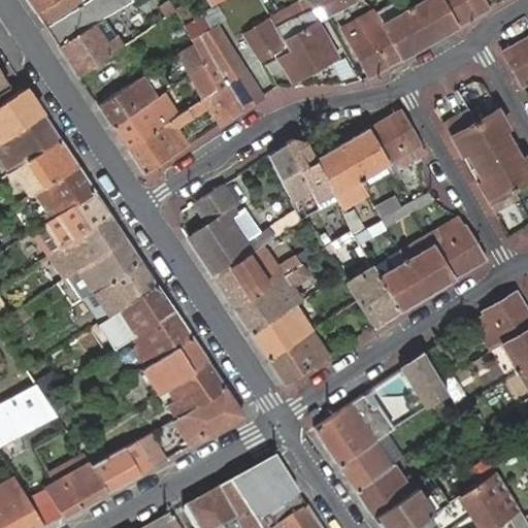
[(27,0),(36,11),(46,28),(58,45),(83,29),(99,20),(131,0),(89,0),(81,4),(78,0),(27,0)]
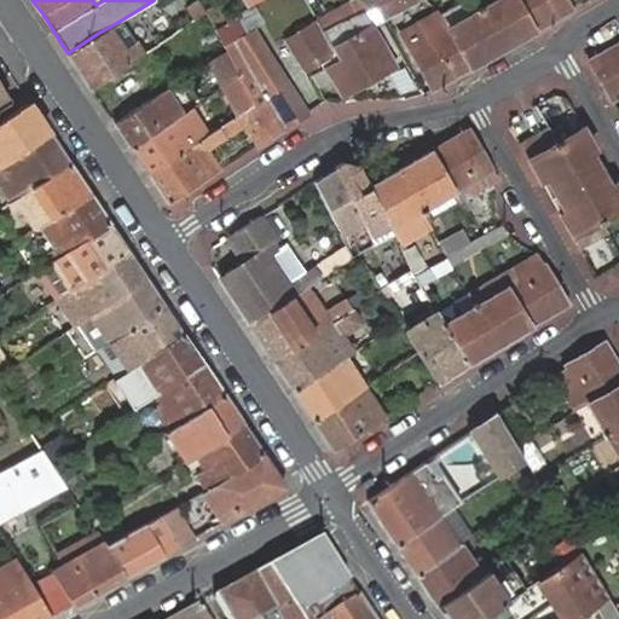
[(386,0),(374,6),(382,21),(423,0),(386,0)]
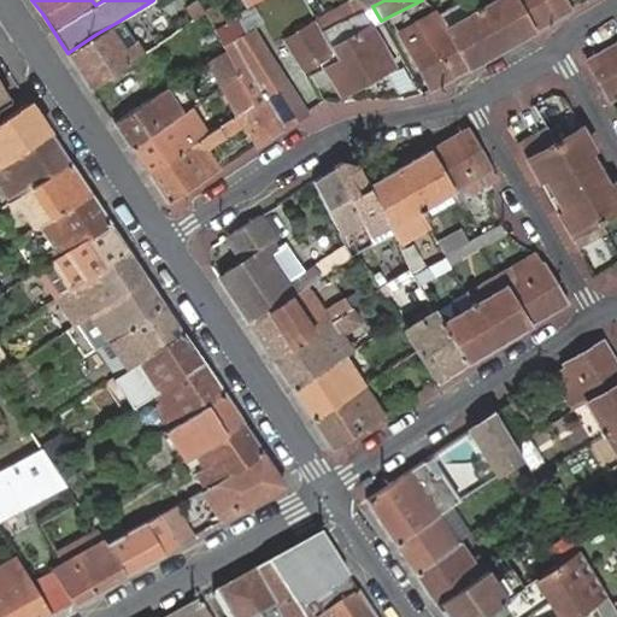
[(500,48),(530,31),(511,0),(493,0),(492,0),(471,0),(477,10),(500,48)]
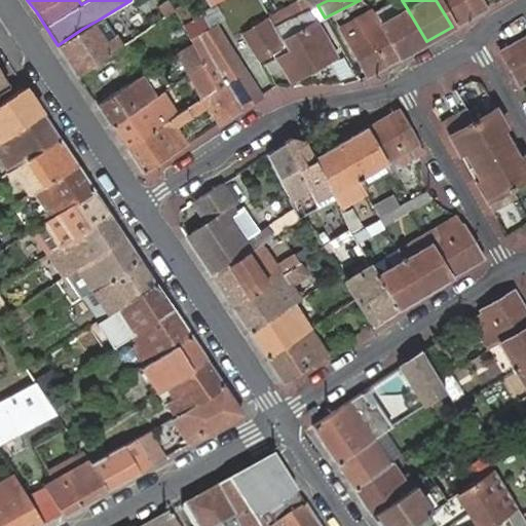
[(436,0),(452,27),(485,7),(480,0),(436,0)]
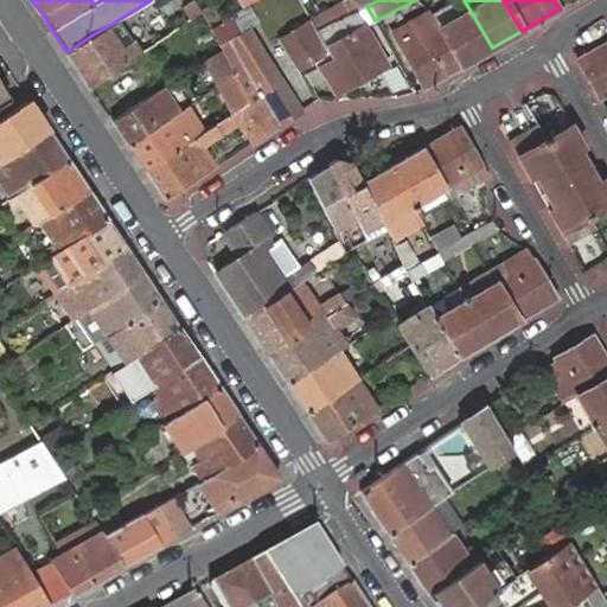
[(344,5),(311,21),(317,30),(349,14),(344,5)]
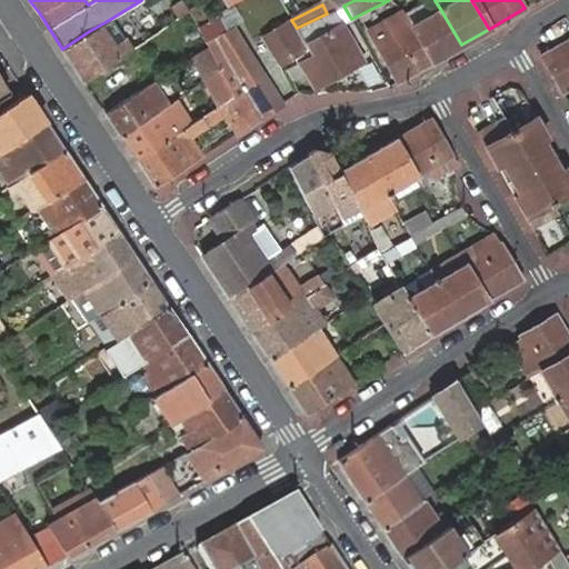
[(229,7),(228,8),(217,15),(227,30),(232,27),(239,23),(229,7)]
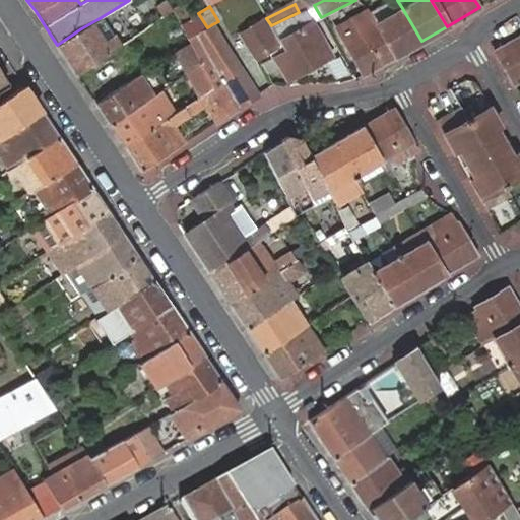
[(395,56),(421,41),(402,8),(376,22),(395,56)]
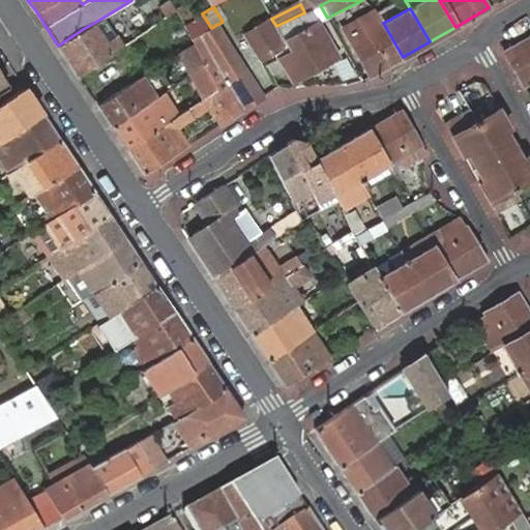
[(311,10),(276,26),(284,39),(317,21),(311,10)]
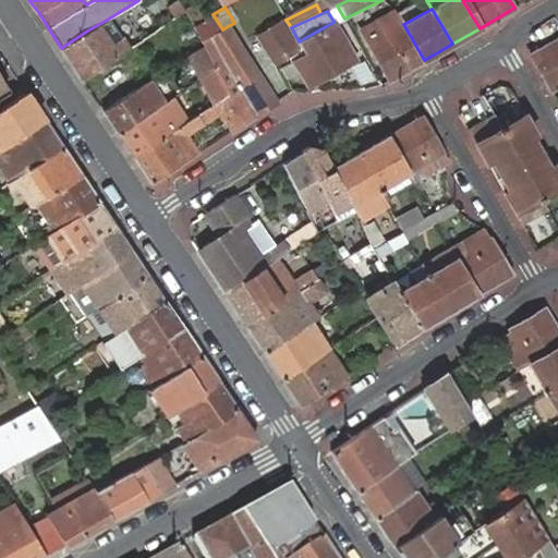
[(403,24),(398,12),(362,32),(370,44),(403,24)]
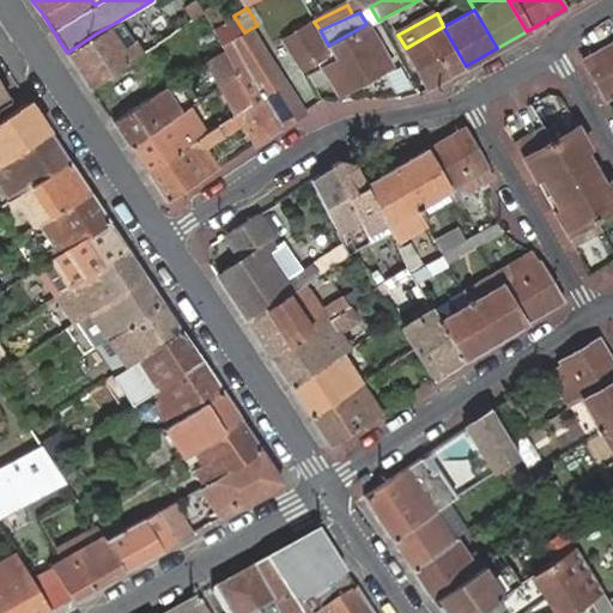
[(224,20),(213,26),(212,28),(223,49),(236,74),(252,102),(254,107),(265,99),(283,126),(303,113),(250,29),(244,32),(234,16),(232,16),(224,20)]
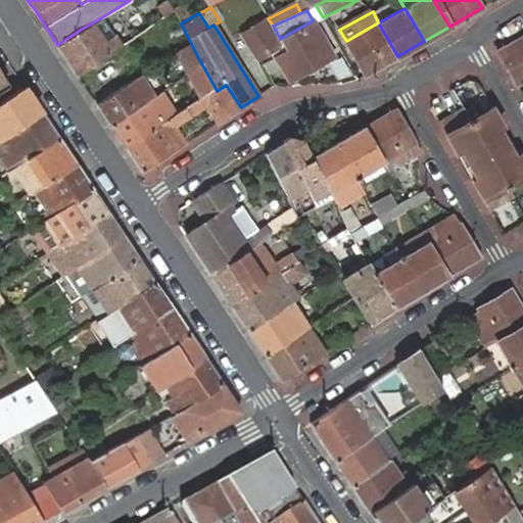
[(280,39),(273,26),(268,18),(243,33),(263,64),(274,56),(286,49),(280,39)]
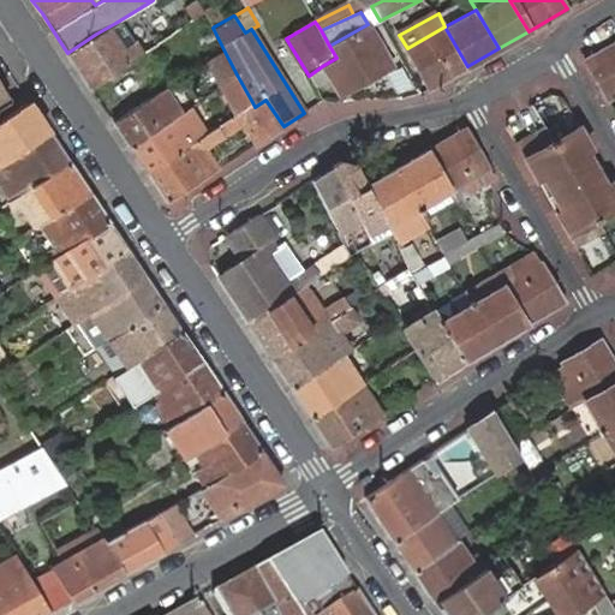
[(96,34),(67,53),(91,88),(143,53),(135,41),(123,49),(114,34),(120,29),(115,23),(96,34)]
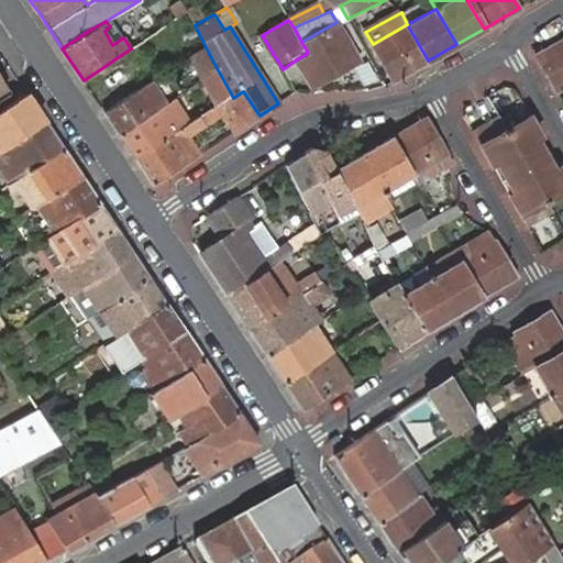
[(337,22),(301,42),(308,53),(295,61),(301,73),(307,81),(319,75),(322,81),(357,61),(337,22)]
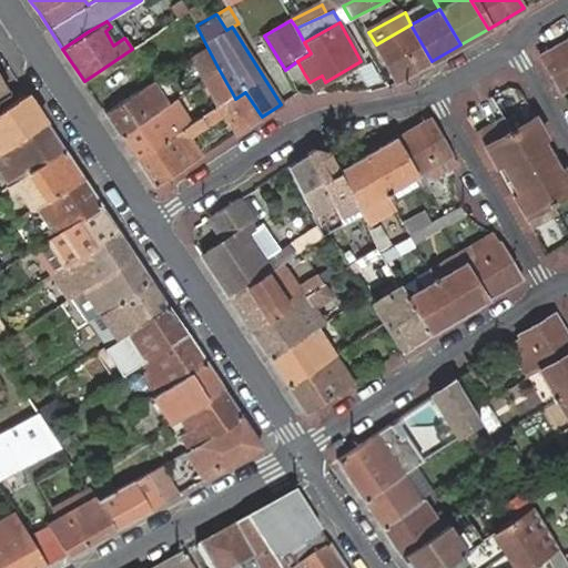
[(396,81),(432,61),(411,24),(376,44),(396,81)]
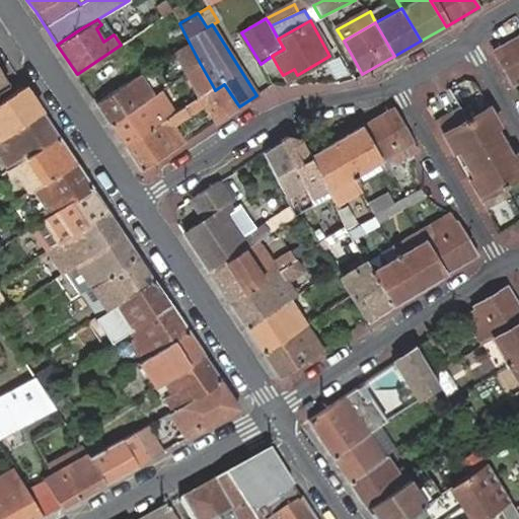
[(518,34),(494,51),(512,83),(518,79),(518,34)]
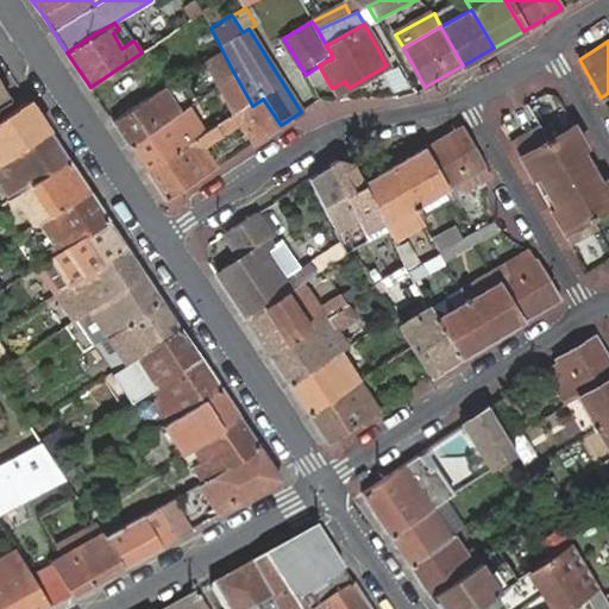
[(234,74),(221,49),(206,60),(219,85),(234,74)]
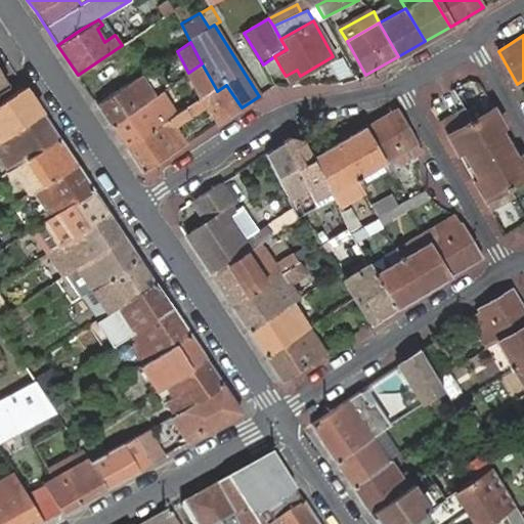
[(263,64),(269,75),(280,68),(274,56),(263,64)]
